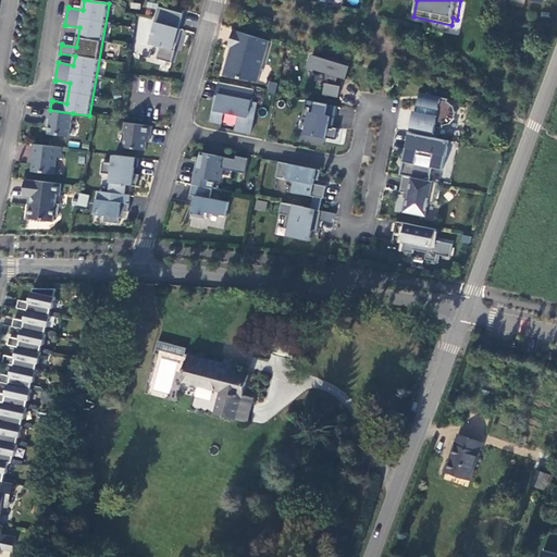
[(161,48),(158,60),(172,64),(176,51),(174,51),(175,44),(177,45),(182,29),(180,29),(184,14),(159,8),(152,33),(155,33),(151,46),(161,48)]
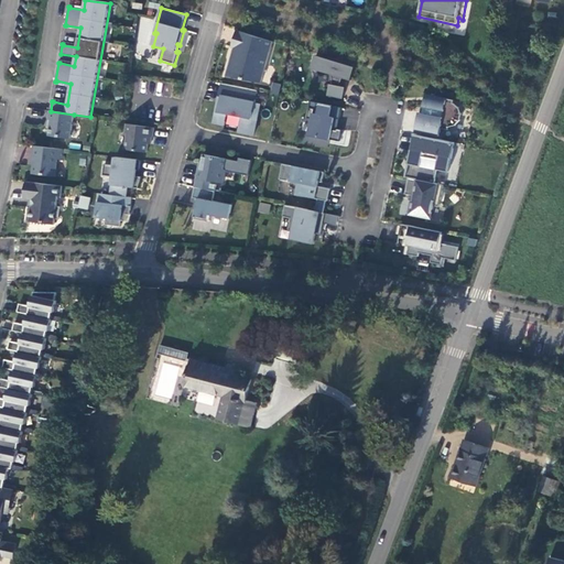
[(512,19),(505,20),(506,33),(513,33),(512,19)]
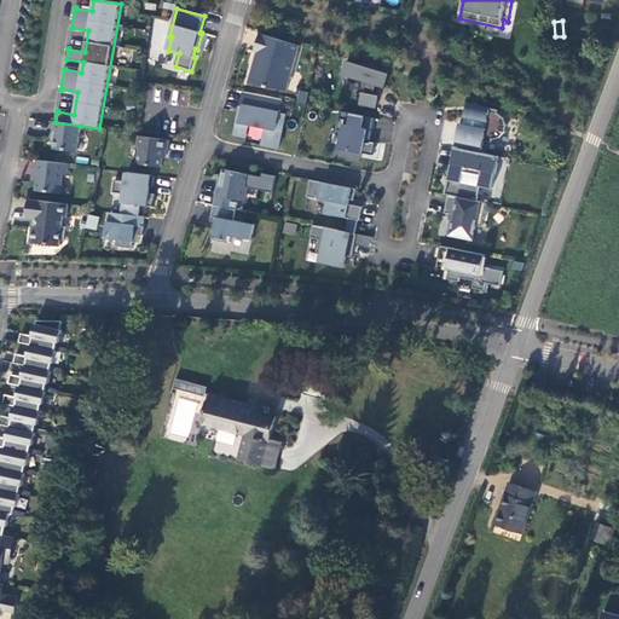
[(249,85),(288,92),(300,46),(260,34),(255,52),(259,53),(249,85)]
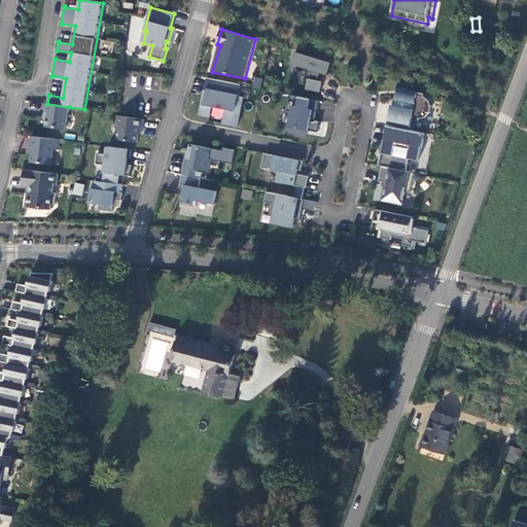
[(292,65),(310,70),(311,80),(309,79),(307,91),(321,93),(323,82),(318,81),(320,73),(328,76),(332,64),(295,53),(292,65)]
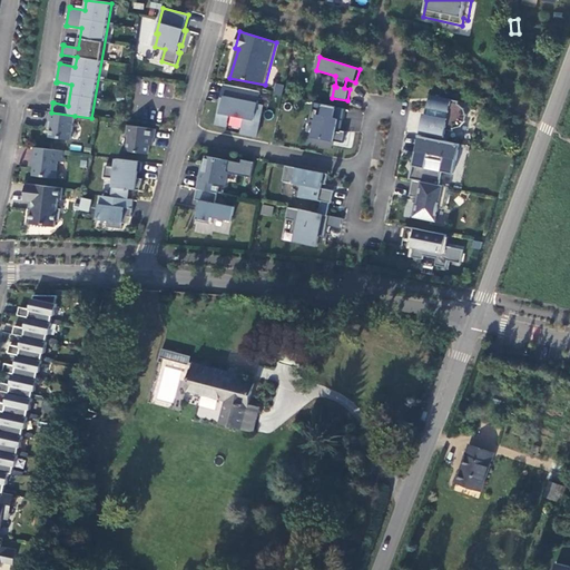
[(258,105),(261,92),(225,85),(222,97),(225,98),(224,105),(220,104),(216,126),(227,128),(229,116),(246,118),(243,135),(257,138),(264,106),(258,105)]
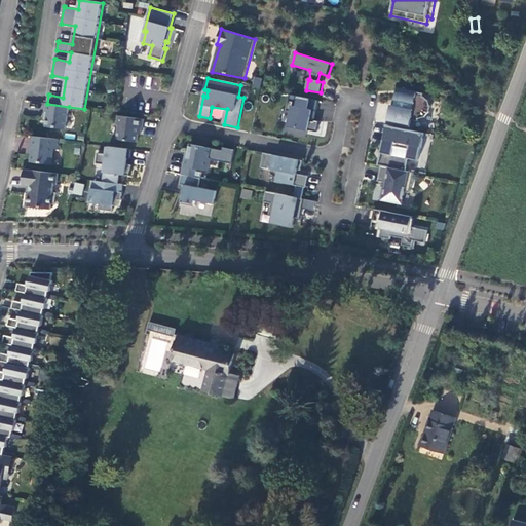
[(255,78),(253,87),(261,89),(263,79),(255,78)]
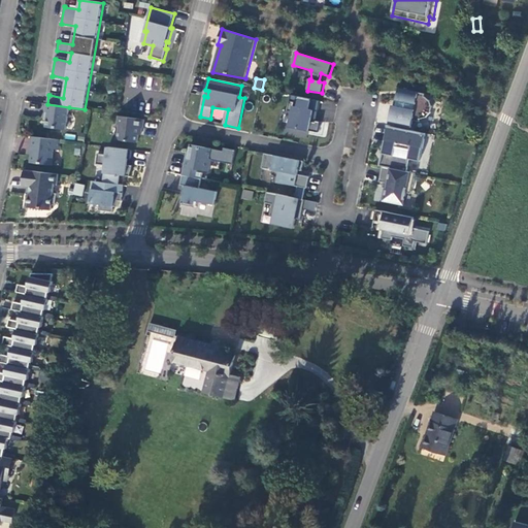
[(426,95),(399,90),(397,101),(399,102),(398,107),(393,106),(390,124),(411,129),(414,121),(420,123),(421,120),(428,118),(431,113),(433,107),(430,101),(425,97),(426,95)]
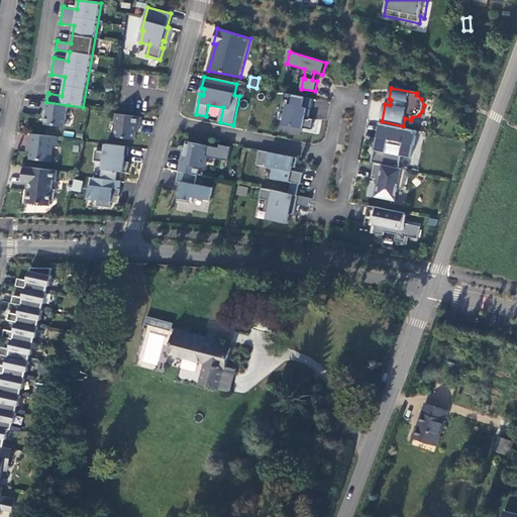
[(303,129),(312,130),(315,121),(309,119),(314,100),(285,94),(283,110),(285,110),(282,126),(302,131),(303,129)]
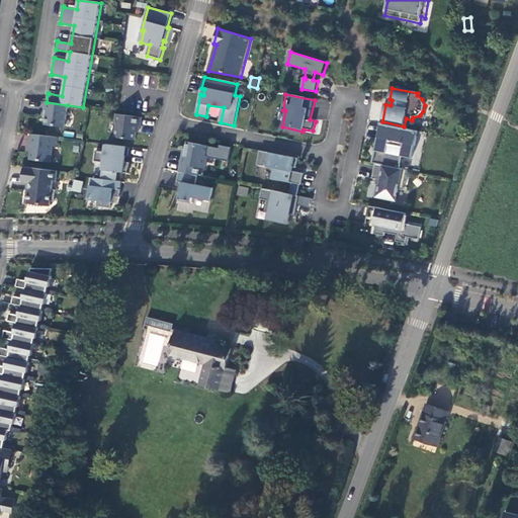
[(48,110),(46,124),(65,127),(68,105),(47,102),(46,102),(45,110),(48,110)]
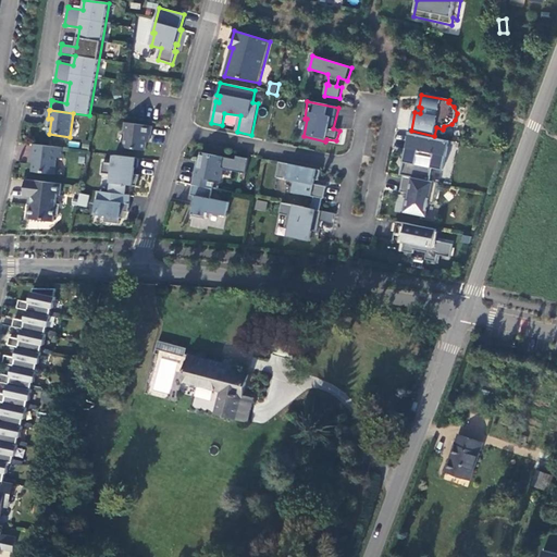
[(126,133),(124,148),(146,151),(147,143),(149,144),(150,136),(152,136),(153,127),(125,123),(124,133),(126,133)]
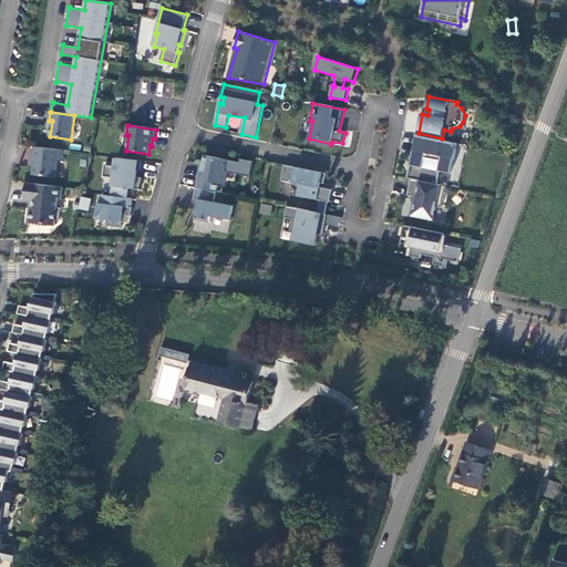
[(457,143),(416,135),(409,179),(411,179),(437,185),(441,172),(452,174),(457,143)]
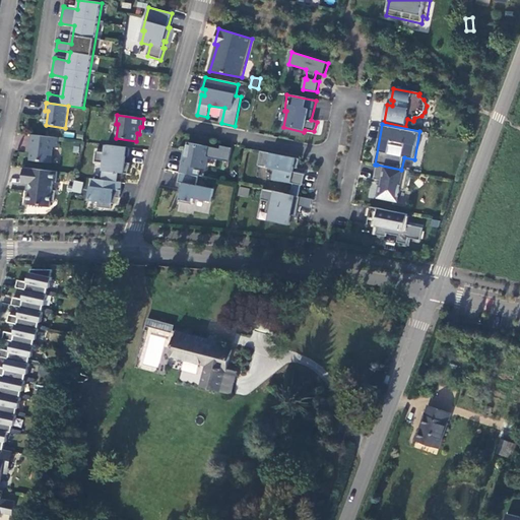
[(60,138),(30,135),(29,146),(31,146),(29,160),(51,163),(53,147),(58,148),(60,138)]
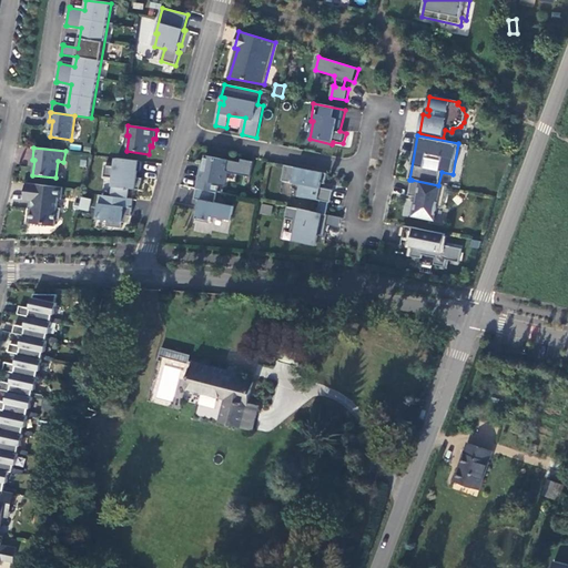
[(226,171),(229,161),(206,156),(203,171),(201,171),(198,189),(217,193),(219,184),(225,185),(227,172),(226,171)]
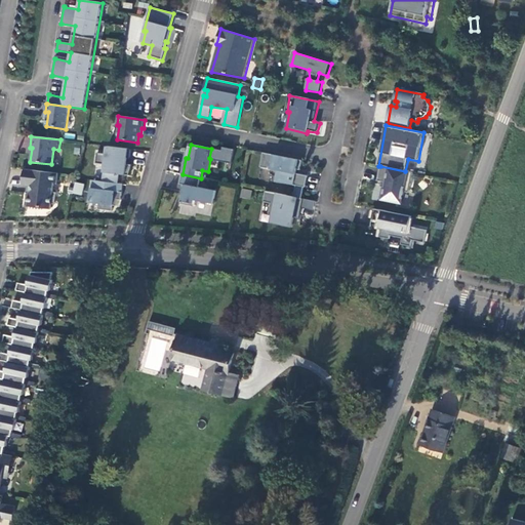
[(131,150),(108,147),(107,154),(99,154),(97,164),(106,165),(104,183),(119,184),(120,174),(129,176),(132,165),(128,165),(129,159),(130,159),(131,150)]
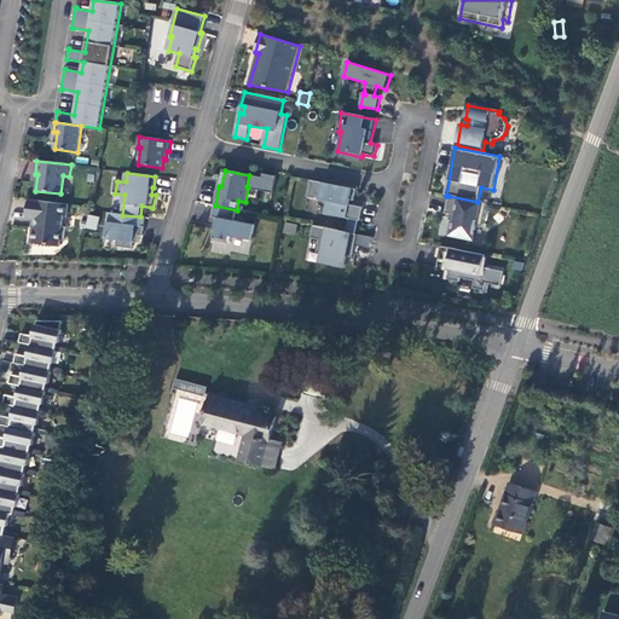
[(360,221),(363,208),(346,204),(347,200),(354,201),(357,190),(311,180),(307,197),(329,202),(327,215),(350,219),(347,233),(357,235),(359,221),(360,221)]
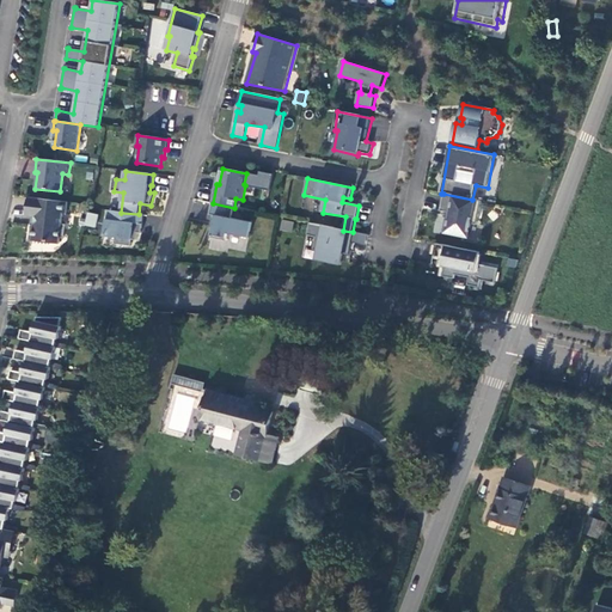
[(472,200),(444,194),(440,210),(450,213),(450,219),(446,218),(444,233),(470,238),(472,224),(477,225),(482,201),(472,200)]
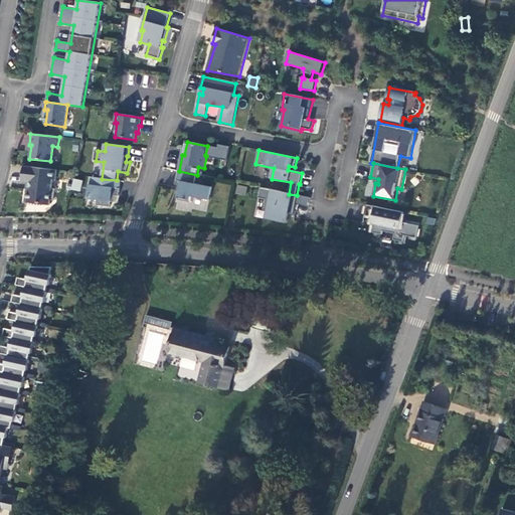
[(56,170),(23,166),(21,181),(28,182),(28,189),(25,189),(24,202),(49,205),(50,200),(53,200),(55,189),(51,188),(52,179),(55,180),(56,170)]
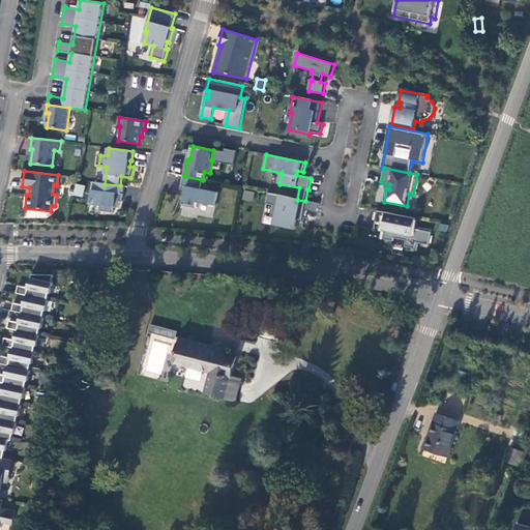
[(203,180),(184,176),(182,186),(187,187),(183,206),(197,209),(198,203),(216,206),(218,193),(201,189),(203,180)]
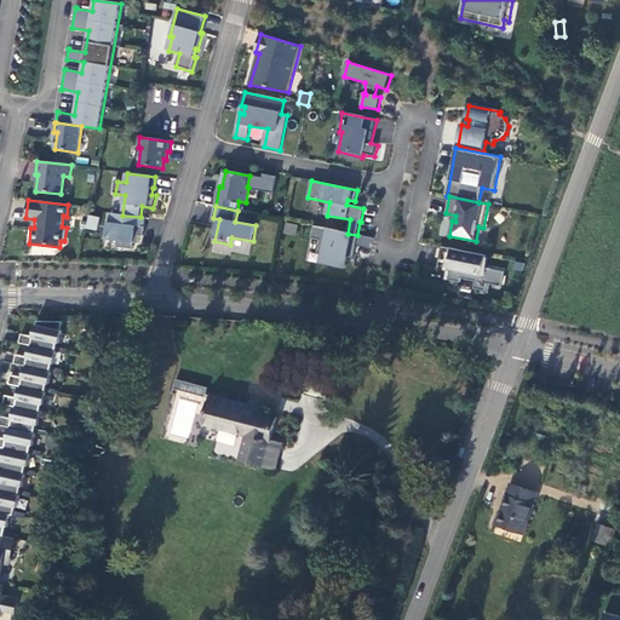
[(139,236),(144,237),(147,218),(141,217),(122,216),(110,213),(109,223),(108,223),(107,239),(118,240),(118,247),(133,248),(135,242),(139,242),(139,236)]
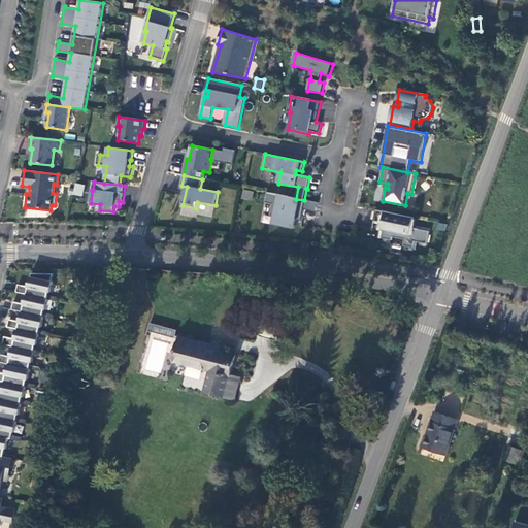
[(72,195),(81,197),(84,185),(74,183),(72,195)]
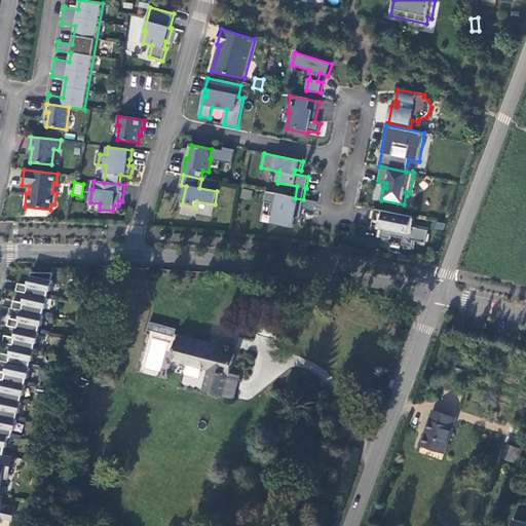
[(240,197),(250,199),(252,191),(242,188),(240,197)]
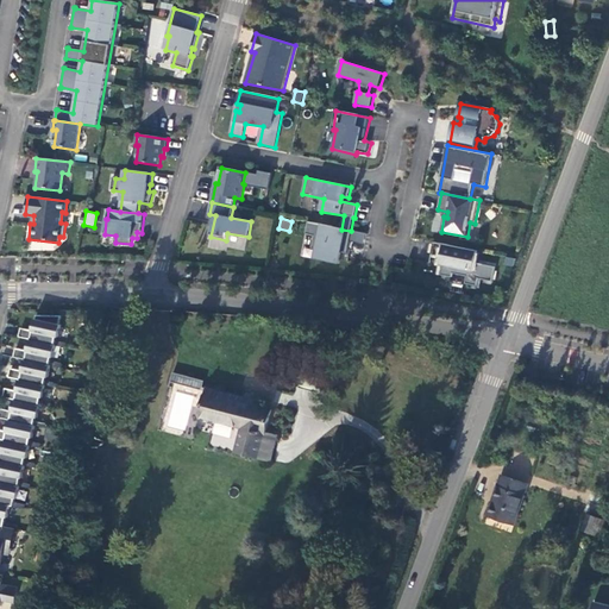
[(315,259),(339,264),(343,248),(349,249),(352,231),(351,231),(341,230),(308,223),(306,234),(314,237),(312,249),(318,250),(315,259)]
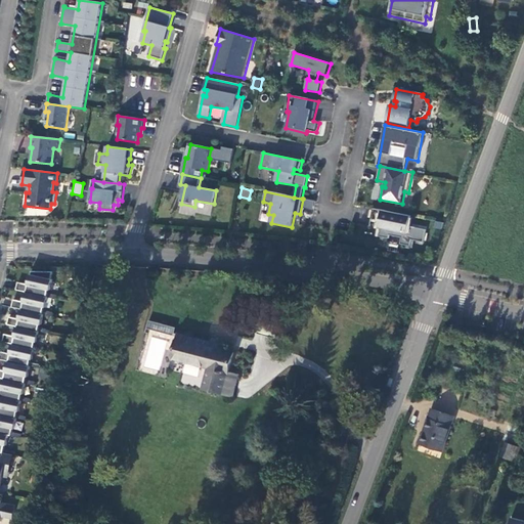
[(411,217),(374,209),(372,219),(384,222),(383,227),(382,227),(380,237),(390,239),(390,236),(402,238),(401,245),(410,247),(412,241),(425,243),(427,230),(409,227),(411,217)]
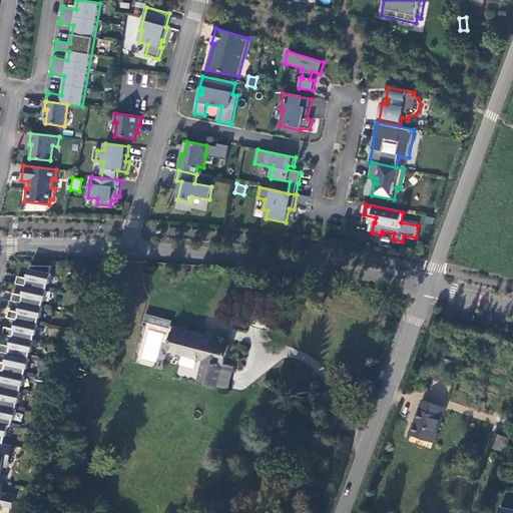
[(52,267),(31,266),(31,269),(30,269),(29,276),(28,279),(18,277),(17,284),(26,286),(23,296),(14,294),(12,301),(21,303),(19,313),(9,311),(8,318),(17,320),(15,330),(5,328),(3,335),(12,337),(10,347),(1,344),(0,346),(0,352),(8,354),(6,364),(0,362),(0,370),(3,371),(1,380),(0,380),(0,442),(4,444),(6,436),(7,436),(9,426),(12,427),(14,420),(15,420),(17,410),(18,403),(19,403),(22,393),(21,393),(23,386),(24,386),(26,376),(25,376),(27,369),(28,369),(30,359),(31,352),(32,352),(35,342),(34,342),(35,335),(37,335),(39,325),(38,325),(40,318),(41,318),(43,308),(44,301),(45,302),(47,291),(48,284),(50,285),(52,274),(51,274),(52,267)]
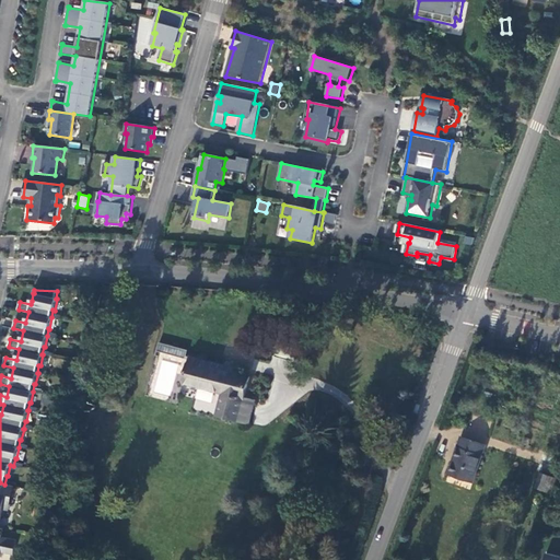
[(188,350),(160,343),(158,351),(189,361),(190,357),(187,356),(188,350)]
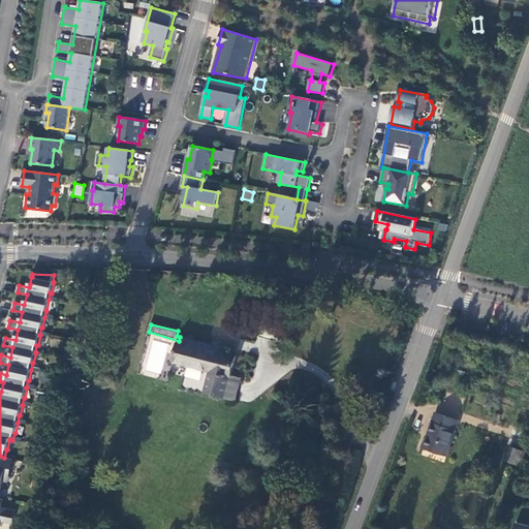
[(179,341),(174,362),(210,371),(205,392),(236,400),(241,378),(230,376),(236,355),(211,349),(212,345),(180,337),(179,341)]
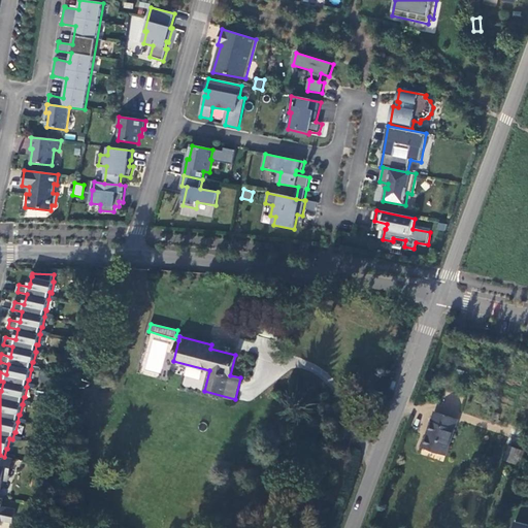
[(435,411),(423,447),(447,455),(458,419),(435,411)]
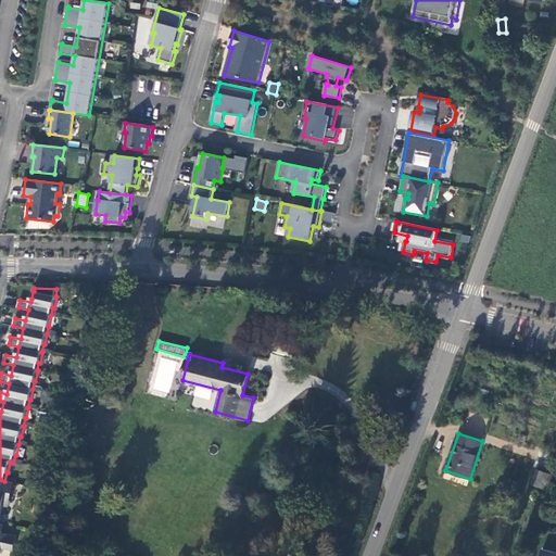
[(531,484),(547,490),(552,475),(536,469),(531,484)]
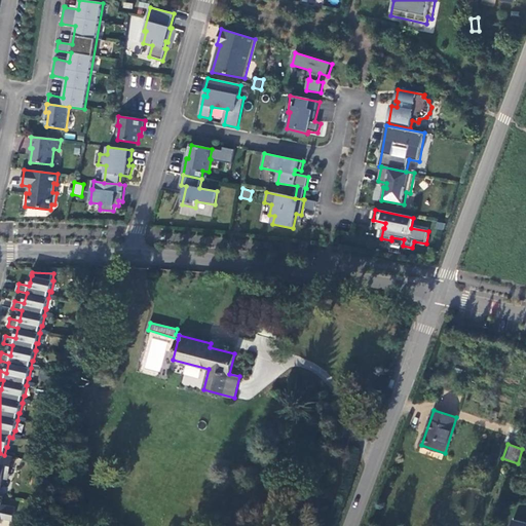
[(4,455),(0,453),(0,487),(1,487),(3,478),(7,476),(9,466),(11,466),(13,457),(4,455)]
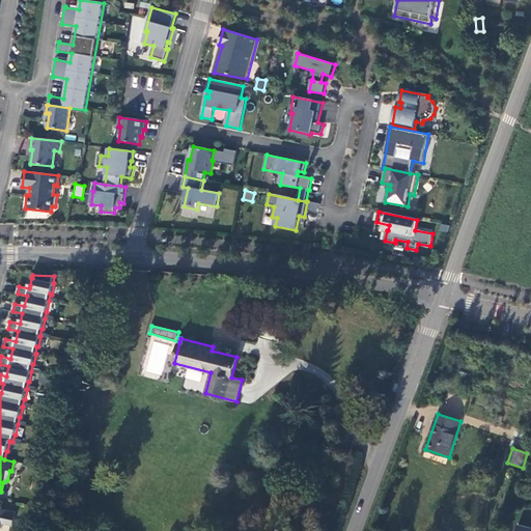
[(518,486),(527,488),(530,477),(521,475),(518,486)]
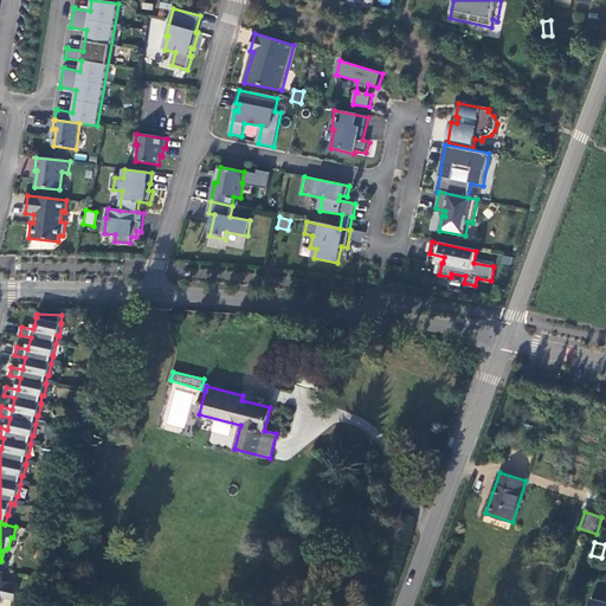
[(19,585),(2,581),(5,573),(0,572),(0,604),(1,597),(15,600),(19,585)]
